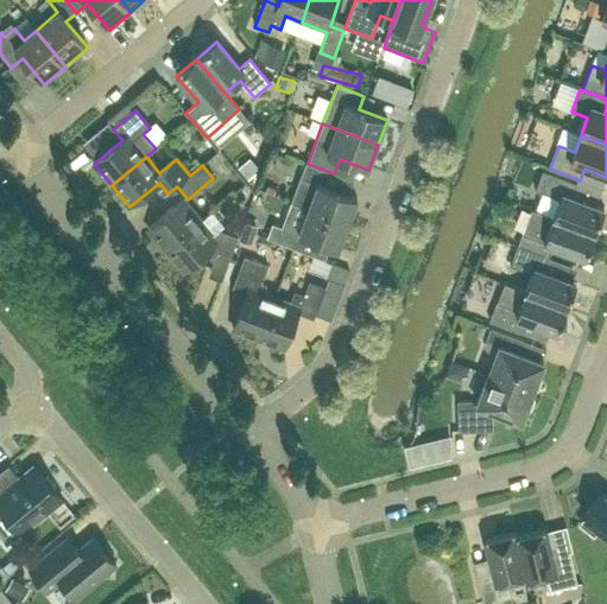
[(309,208),(309,210),(347,224),(356,199),(329,189),(334,175),(307,164),(292,202),(309,208)]
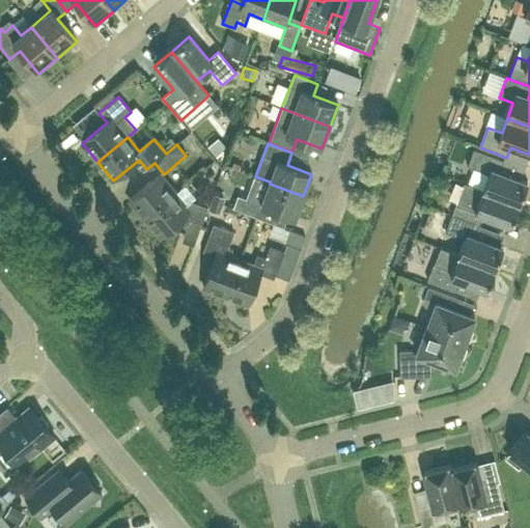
[(489,175),(483,191),(520,204),(528,183),(499,172),(503,162),(474,150),(468,167),(489,175)]
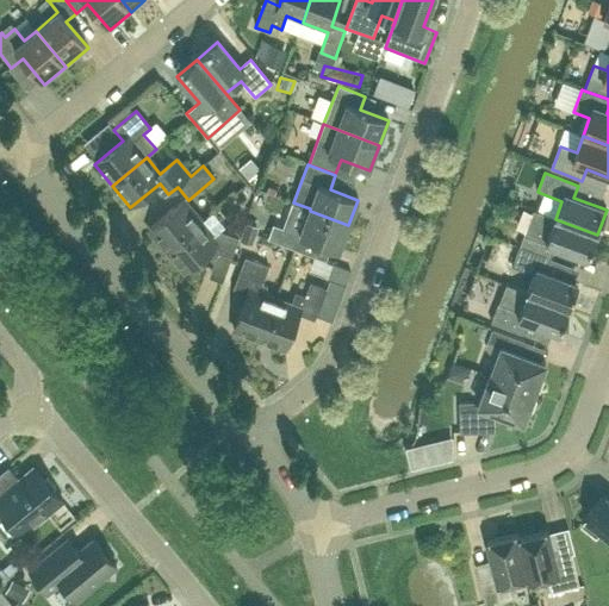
[(149,230),(167,251),(202,223),(184,201),(149,230)]
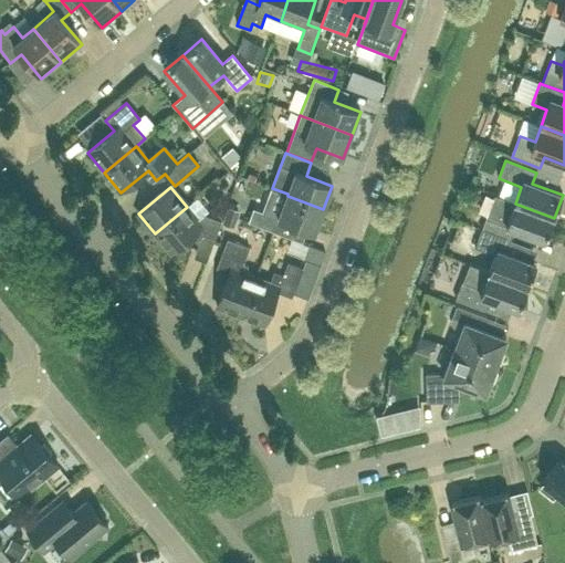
[(314,233),(323,209),(288,196),(279,219),(252,209),(247,225),(297,243),(303,229),(314,233)]
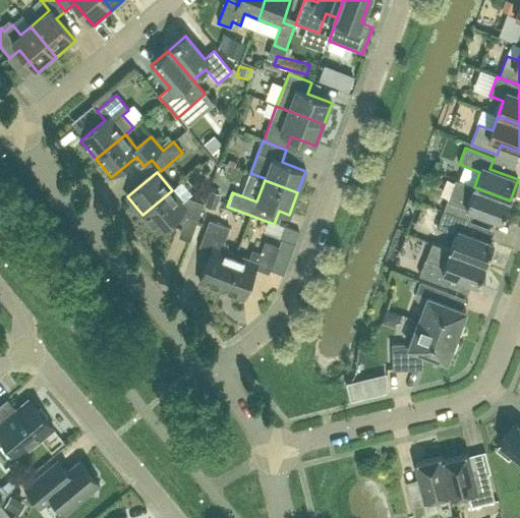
[(510,200),(474,187),(455,181),(444,212),(470,222),(474,212),(502,222),(510,200)]
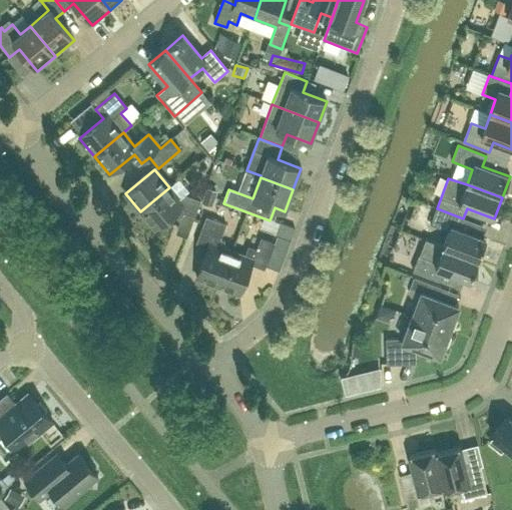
[(203,194),(214,198),(216,190),(205,186),(203,194)]
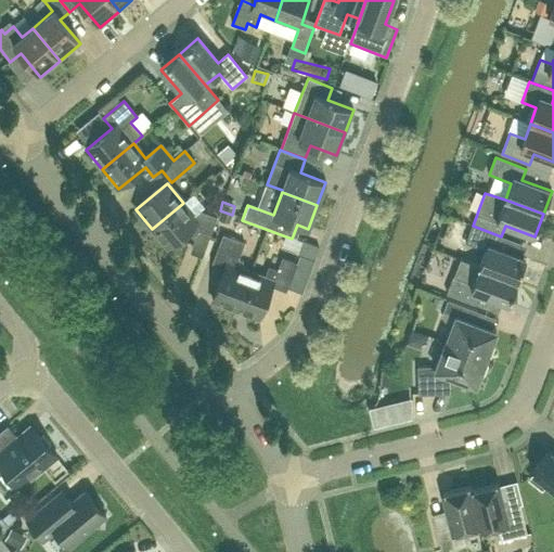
[(183,203),(152,229),(168,248),(189,232),(195,239),(190,252),(200,256),(215,217),(200,212),(194,216),(183,203)]
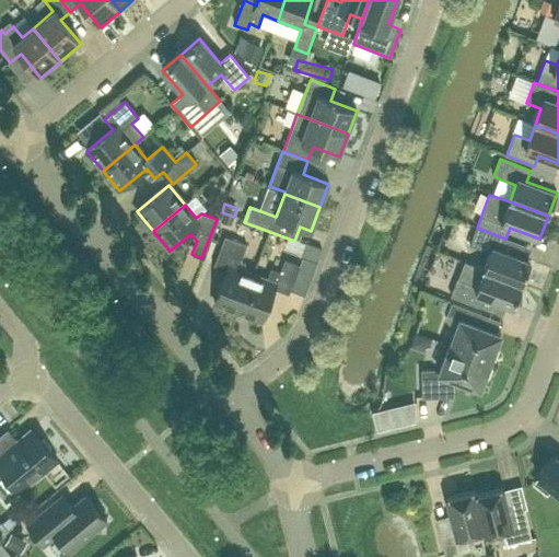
[(231,227),(234,217),(222,212),(218,222),(231,227)]
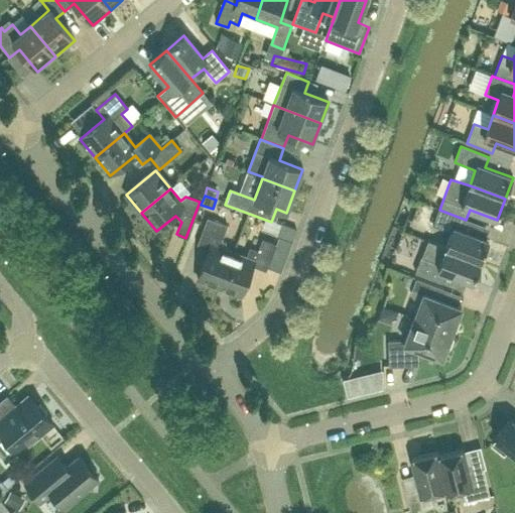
[(462,231),(466,220),(439,210),(432,227),(452,233),(445,249),(481,262),(489,241),(462,231)]
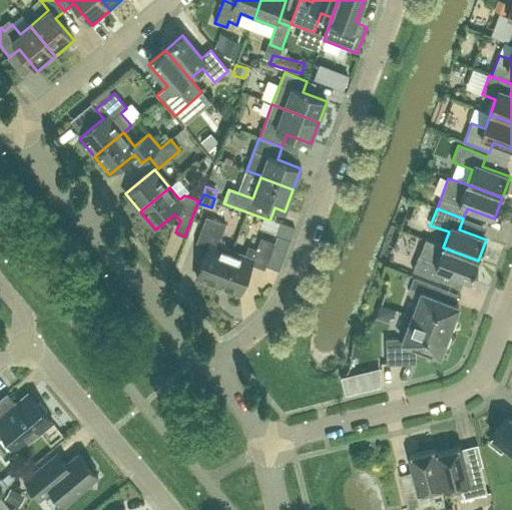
[(196,279),(218,287),(231,251),(223,248),(225,243),(220,241),(226,225),(217,222),(206,217),(196,243),(207,248),(196,279)]
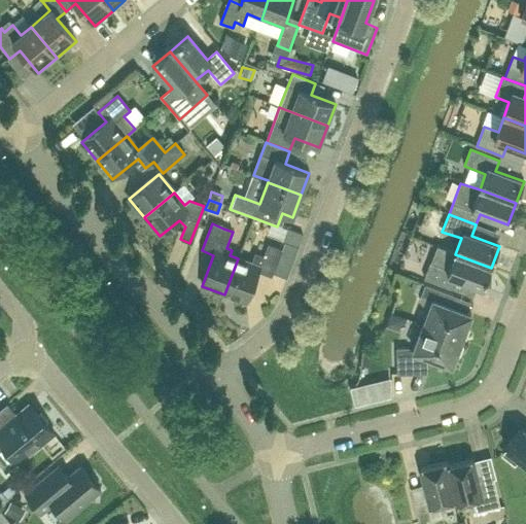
[(238,258),(224,294),(247,303),(258,273),(272,277),(273,275),(286,280),(303,237),(288,232),(283,243),(286,244),(284,251),(268,245),(264,257),(255,253),(251,264),(238,258)]
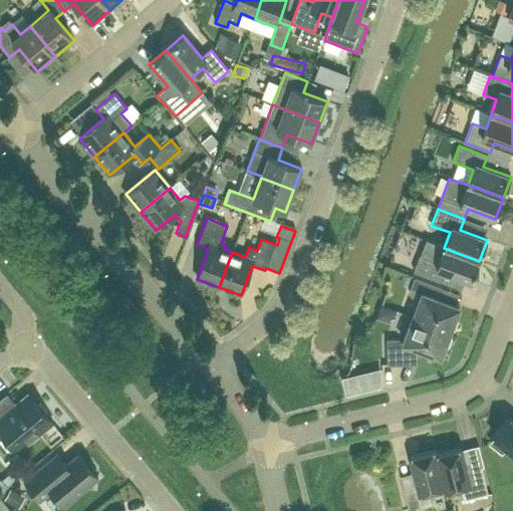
[(479,261),(444,248),(426,241),(421,256),(414,272),(440,282),(444,271),(472,282),(479,261)]
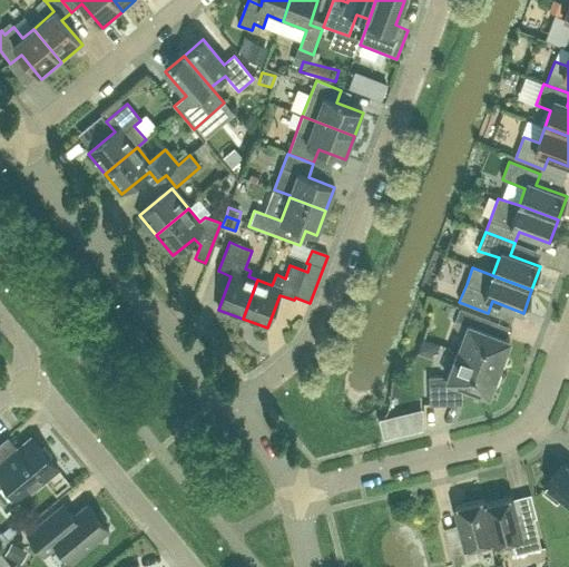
[(458,353),(499,369),(510,341),(487,332),(491,321),(460,309),(453,326),(458,332),(464,334),(458,353)]
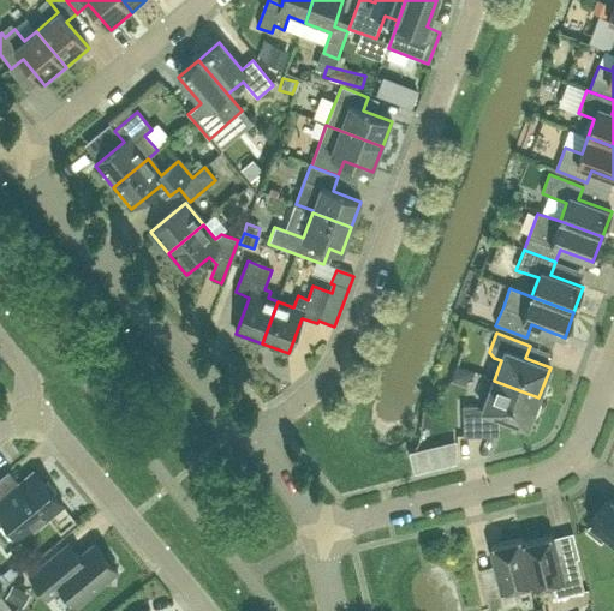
[(538,397),(494,381),(483,409),(478,411),(477,407),(463,407),(464,437),(478,437),(478,432),(498,431),(502,418),(528,427),(538,397)]
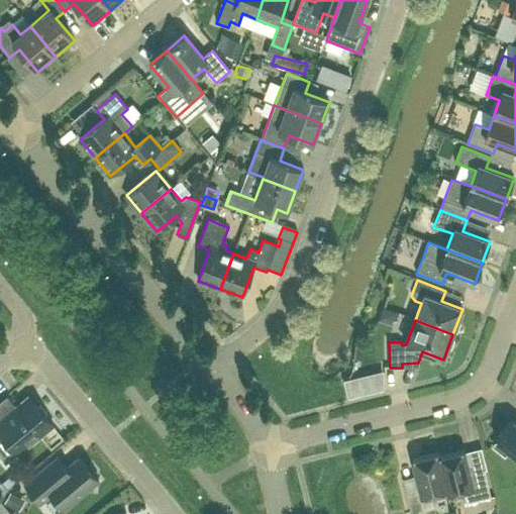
[(37,408),(28,397),(27,398),(29,400),(6,420),(0,412),(0,437),(2,435),(19,455),(54,426),(44,416),(47,413),(40,405),(37,408)]
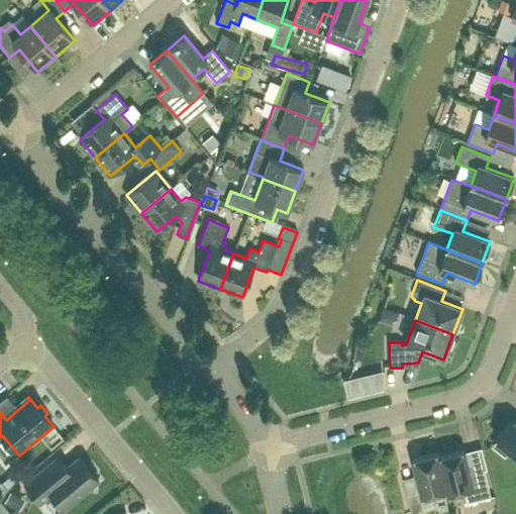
[(515,423),(512,420),(496,440),(498,442),(494,447),(505,456),(509,451),(515,456),(515,423)]
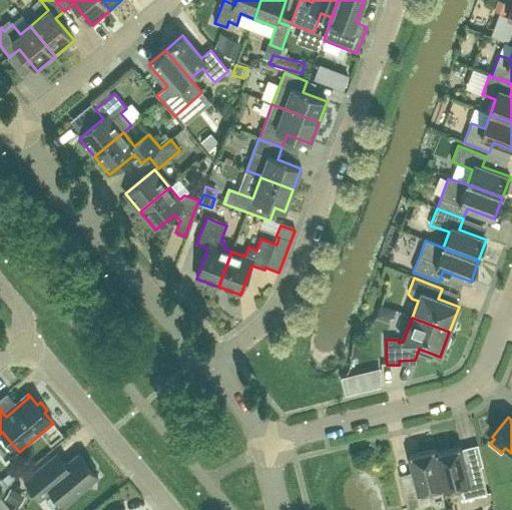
[(435,450),(434,451),(445,491),(461,487),(464,499),(486,494),(480,468),(466,471),(461,448),(436,454),(435,450)]
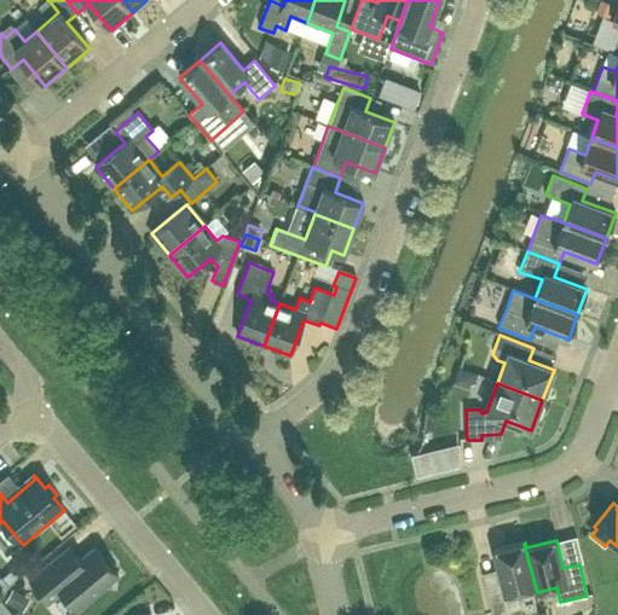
[(537,592),(524,544),(494,551),(501,579),(484,582),(492,614),(519,607),(515,592),(535,587),(536,592),(537,592)]
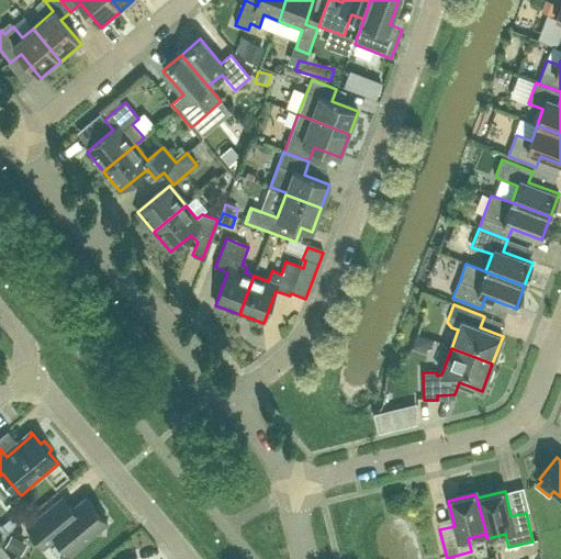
[(73,510),(63,498),(27,527),(45,548),(57,538),(70,555),(96,534),(102,534),(103,527),(108,524),(103,518),(104,514),(98,507),(93,506),(87,498),(73,510)]
